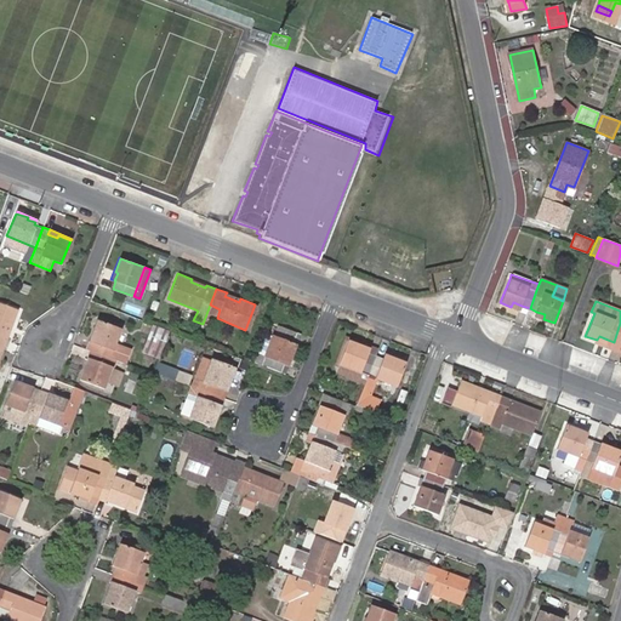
[(0,348),(3,349),(6,340),(4,339),(10,324),(12,325),(18,309),(0,302),(0,348)]
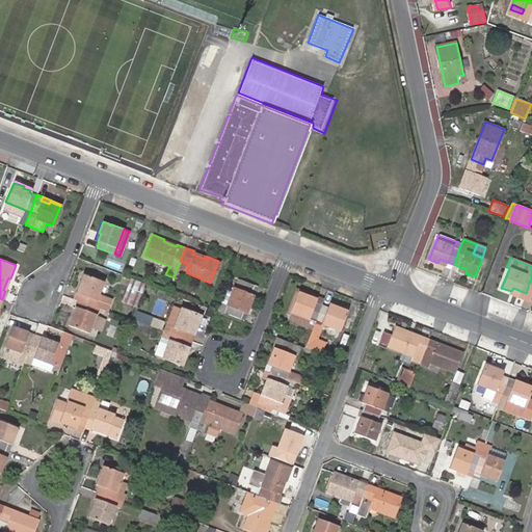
[(437,263),(446,266),(452,268),(454,264),(447,262),(440,259),(437,263)]
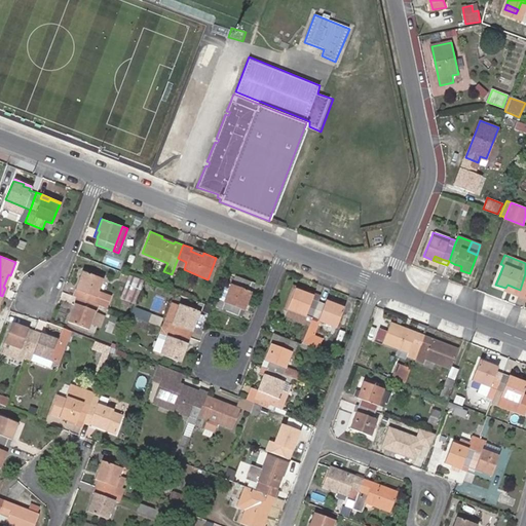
[(116,259),(110,257),(107,263),(114,266),(116,259)]
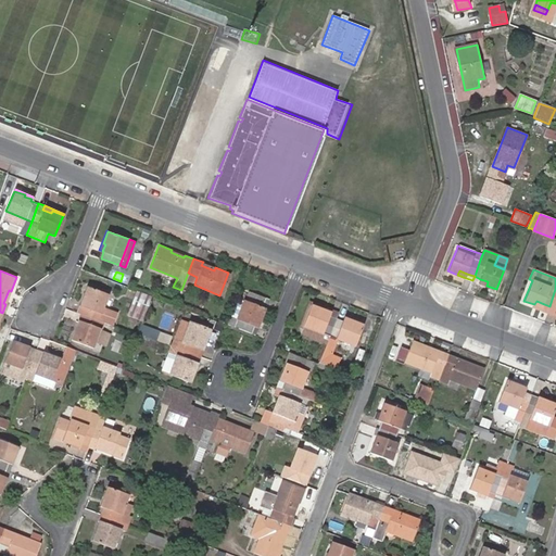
[(488,281),(480,279),(475,276),(472,280),(479,283),(487,286),(488,281)]
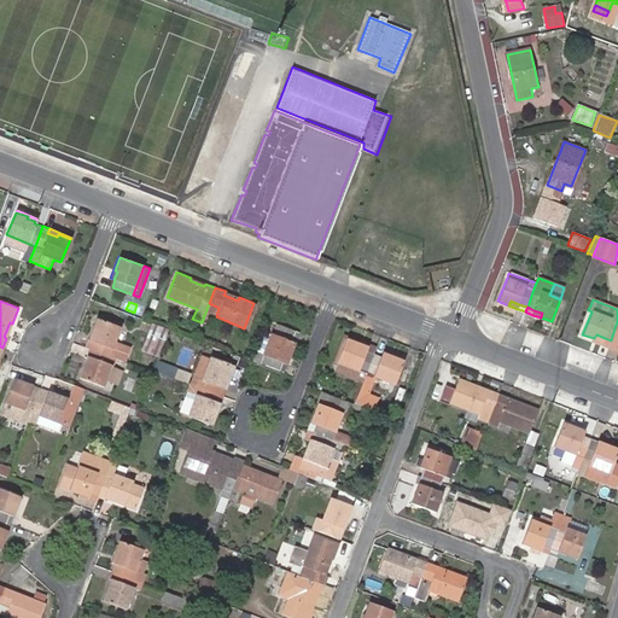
[(95,319),(87,340),(89,340),(86,348),(89,349),(92,342),(91,342),(93,333),(92,333),(97,319),(95,319)]
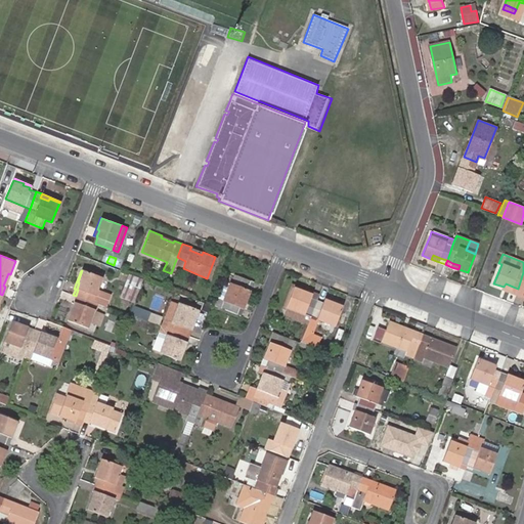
[(78,290),(76,296),(93,302),(97,291),(102,278),(82,270),(78,282),(79,282),(77,290),(78,290)]
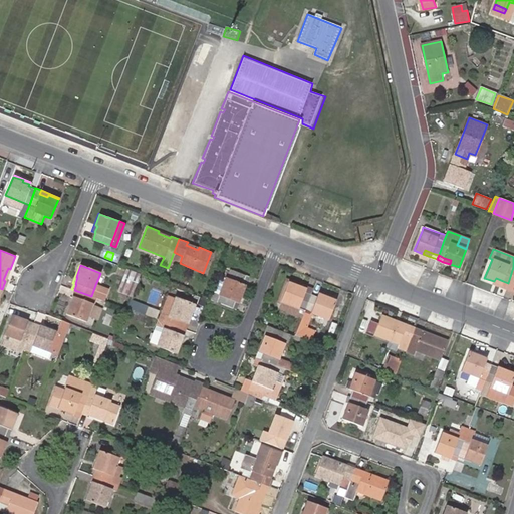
[(239,294),(243,284),(244,285),(247,276),(229,268),(224,276),(221,275),(215,292),(212,292),(210,299),(215,300),(231,306),(234,300),(235,301),(237,294),(239,294)]
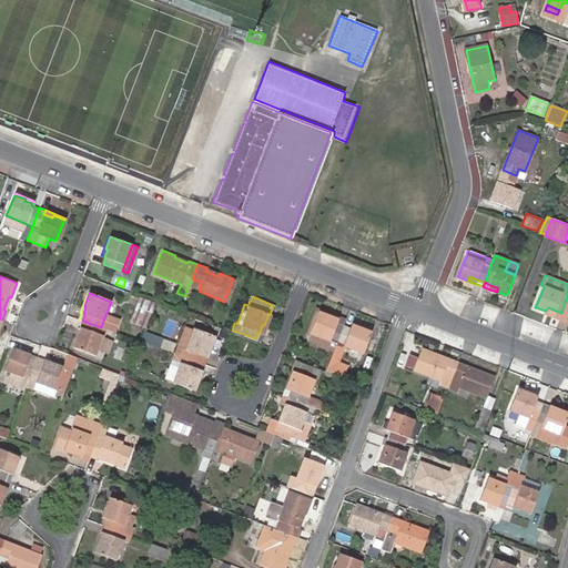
[(143,313),(127,305),(122,316),(139,323),(143,313)]
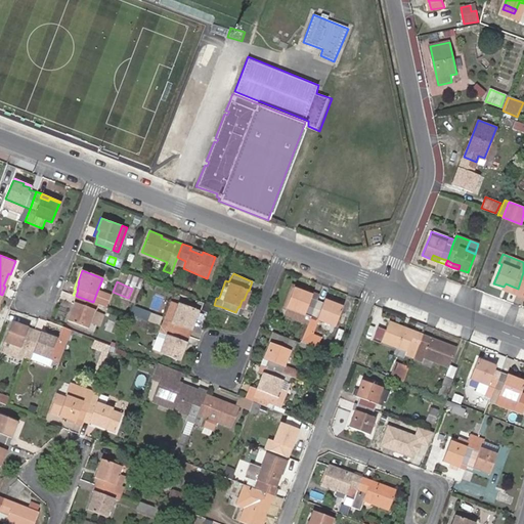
[(303,295),(310,297),(309,298),(315,300),(317,295),(291,284),(281,308),(281,313),(285,306),(292,288),(304,293),(303,295)]
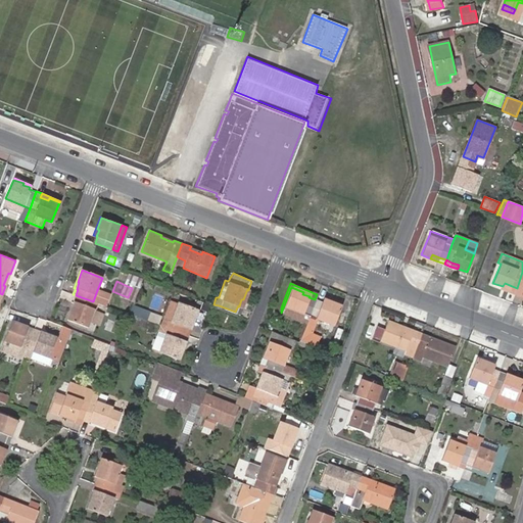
[(502,290),(515,295),(517,288),(512,286),(505,283),(503,286),(502,290)]
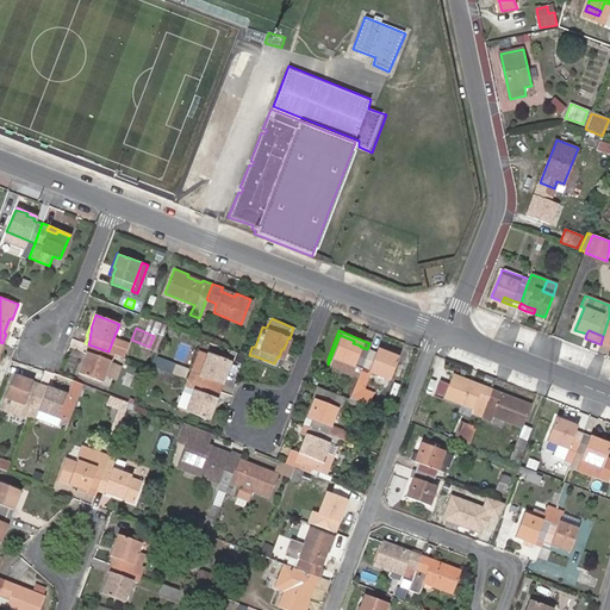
[(361,368),(367,349),(360,347),(361,346),(353,343),(354,341),(340,335),(331,356),(328,365),(358,377),(361,368)]
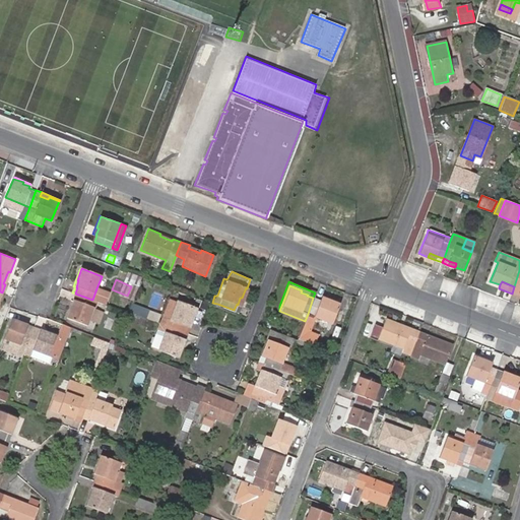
[(247,288),(246,287),(242,298),(240,298),(238,305),(237,304),(234,310),(239,312),(241,306),(247,288)]
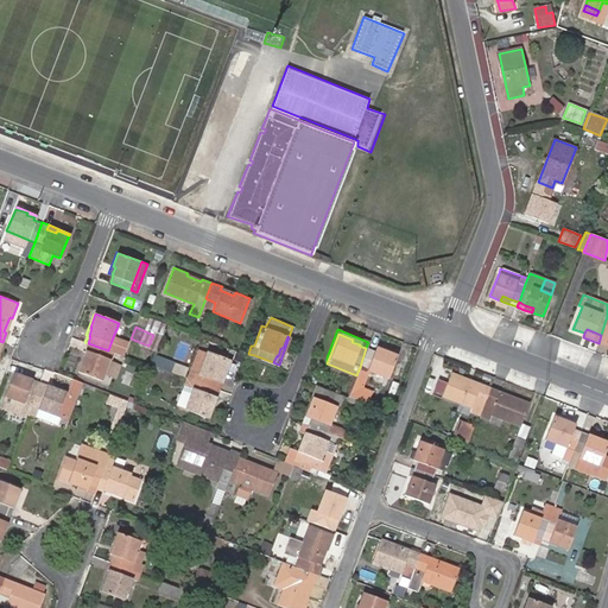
[(113,337),(108,350),(122,356),(127,342),(113,337)]
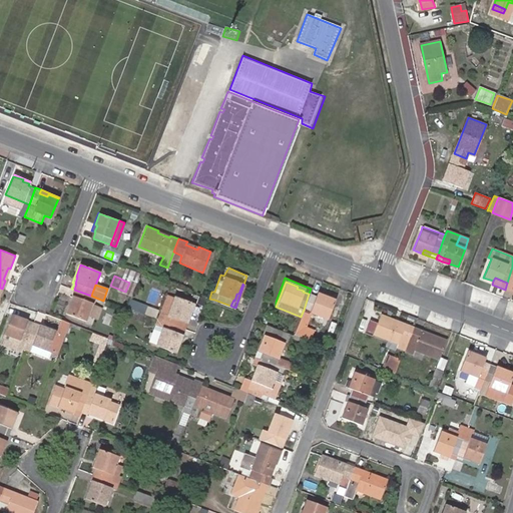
[(91,296),(74,290),(71,296),(75,298),(72,303),(70,302),(65,313),(85,321),(92,304),(88,303),(91,296)]
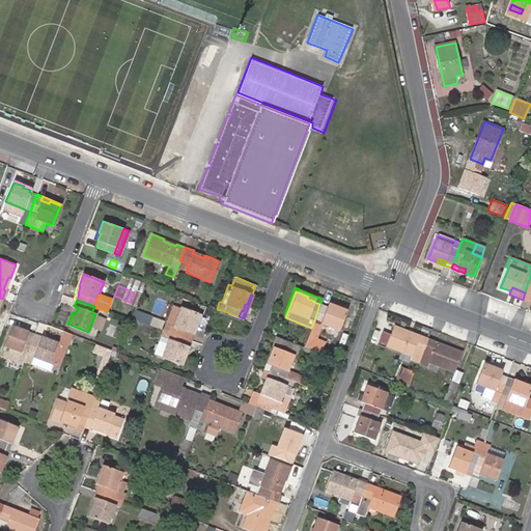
[(329,303),(327,306),(333,309),(334,307),(346,311),(346,310),(329,303)]
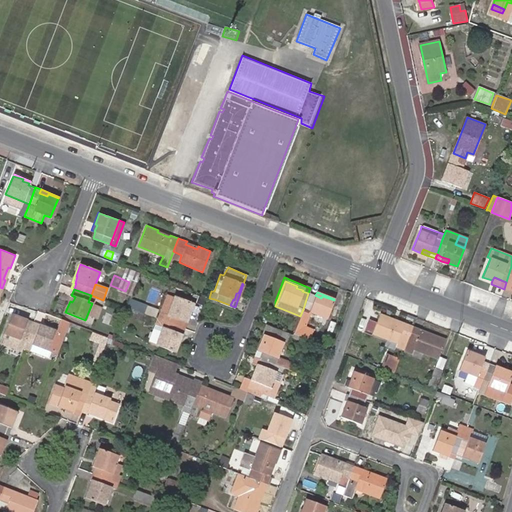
[(315,296),(308,293),(303,309),(300,316),(293,335),(301,338),(310,341),(314,332),(305,328),(311,315),(307,314),(308,311),(326,318),(334,300),(322,296),(321,298),(315,295),(315,296)]
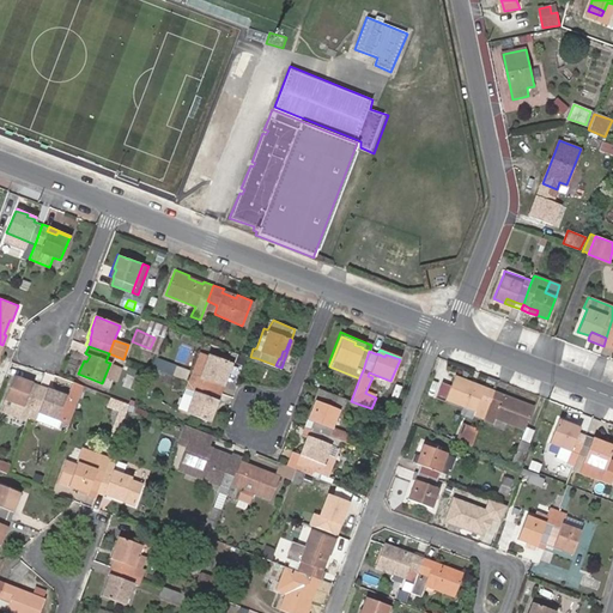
[(90,356),(85,353),(77,374),(78,374),(84,360),(86,362),(90,356)]
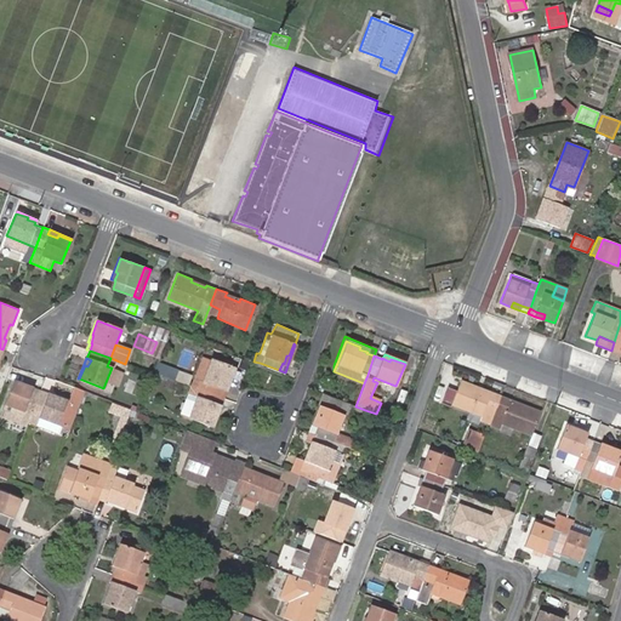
[(192,387),(199,389),(218,397),(221,389),(222,391),(226,382),(228,383),(233,369),(210,360),(204,358),(192,387)]
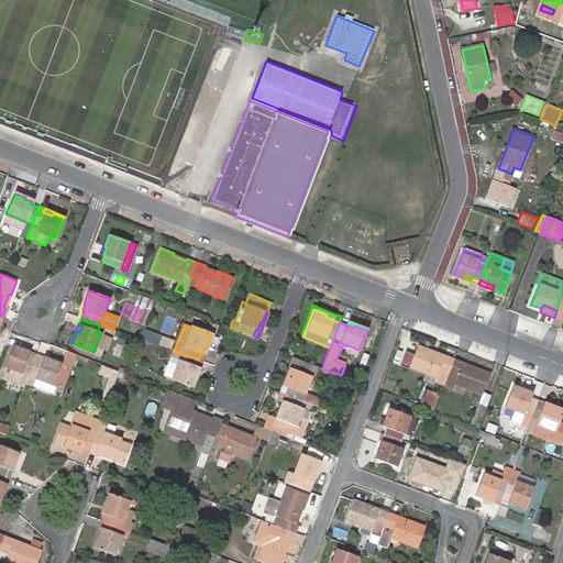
[(146,331),(144,339),(159,345),(163,338),(146,331)]
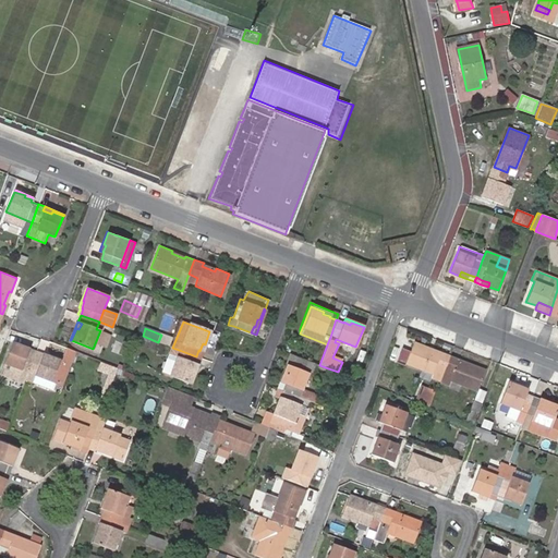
[(203,343),(199,351),(198,350),(196,356),(201,359),(204,352),(211,332),(209,331),(205,344),(203,343)]
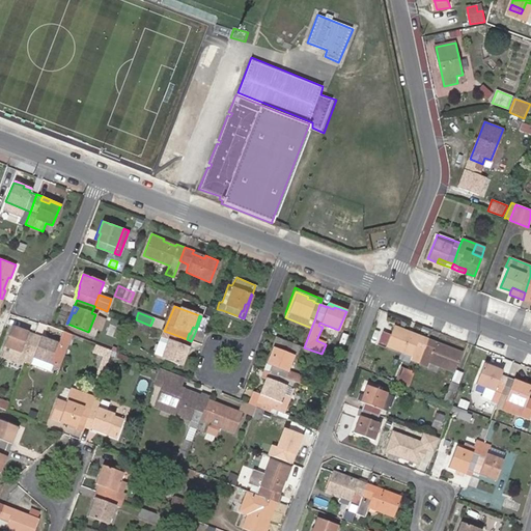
[(11,324),(11,326),(20,329),(20,331),(27,333),(27,331),(11,324)]
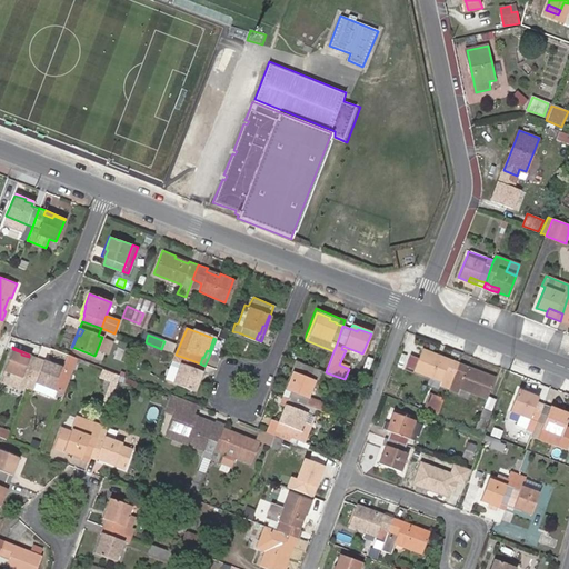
[(453,377),(459,362),(450,358),(449,361),(436,356),(437,353),(422,348),(412,371),(441,382),(440,386),(448,389),(453,377)]
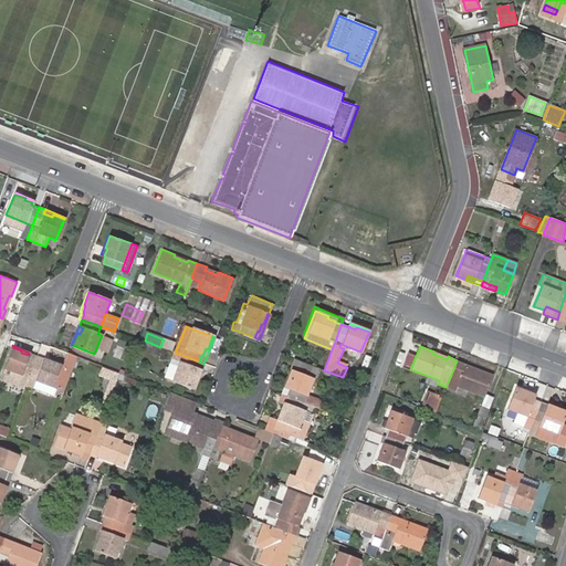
[(12,347),(3,368),(18,374),(16,381),(24,385),(28,377),(34,359),(28,356),(29,355),(21,353),(21,350),(12,347)]
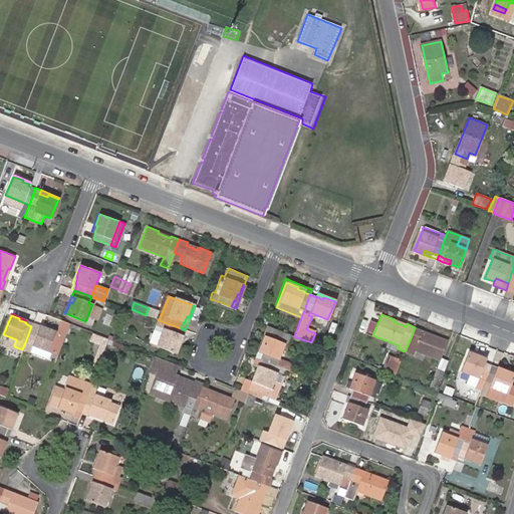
[(31,326),(25,342),(48,351),(56,354),(69,322),(66,321),(62,320),(57,334),(55,332),(45,328),(45,330),(38,327),(37,328),(31,326)]
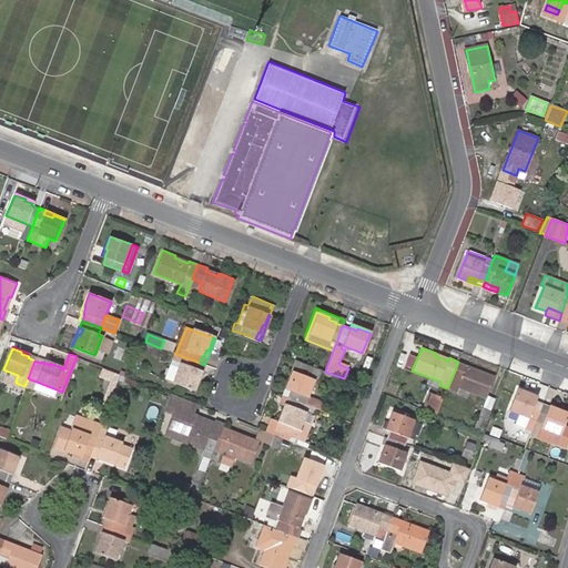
[(200,363),(182,356),(178,367),(171,365),(165,379),(171,382),(193,391),(198,378),(195,377),(198,371),(196,371),(200,363)]
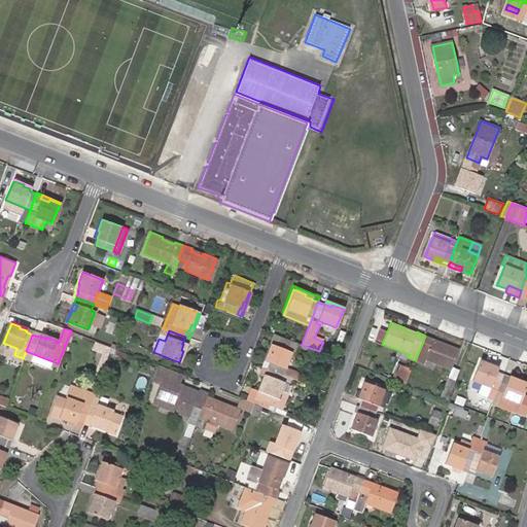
[(266,369),(283,375),(292,379),(297,380),(300,374),(286,367),(291,352),(297,355),(300,348),(302,345),(276,334),(272,345),(269,353),(271,354),(268,361),(269,361),(266,369)]
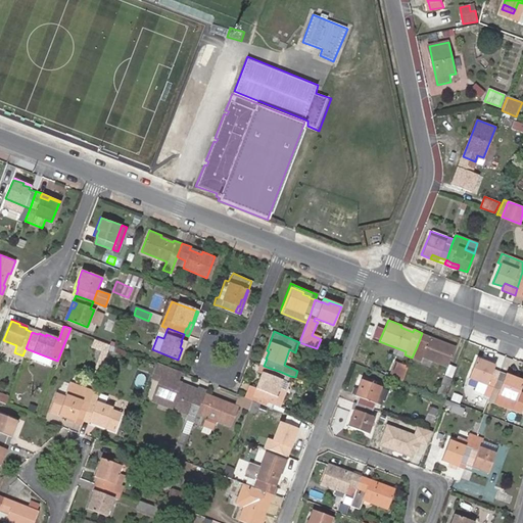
[(430,336),(422,333),(417,346),(412,359),(421,362),(423,358),(446,367),(456,346),(443,341),(442,343),(429,338),(430,336)]
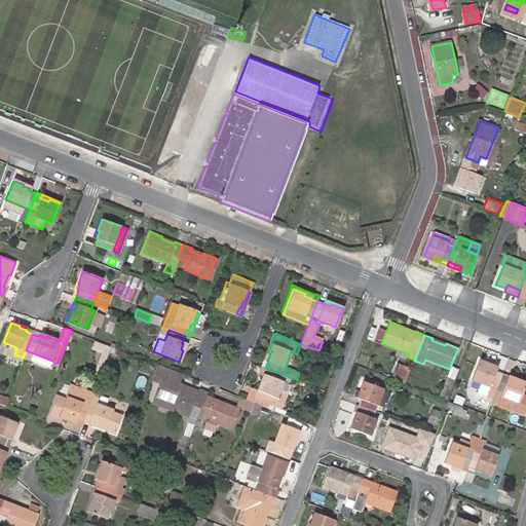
[(182,343),(183,343),(181,349),(183,350),(179,362),(180,362),(187,344),(189,338),(185,336),(182,343)]
